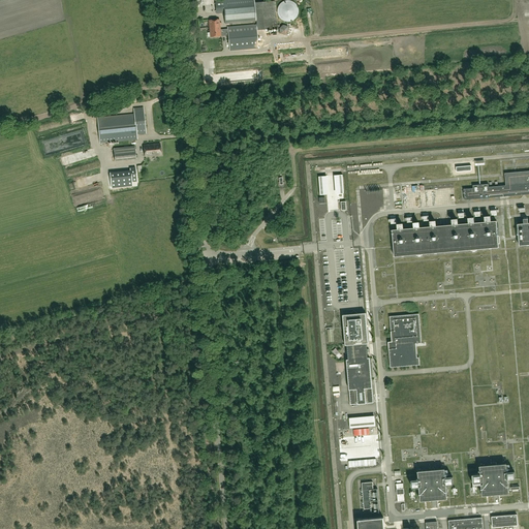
[(216,13),(224,13),(224,24),(255,21),(253,0),(223,0),(215,1),(216,13)]
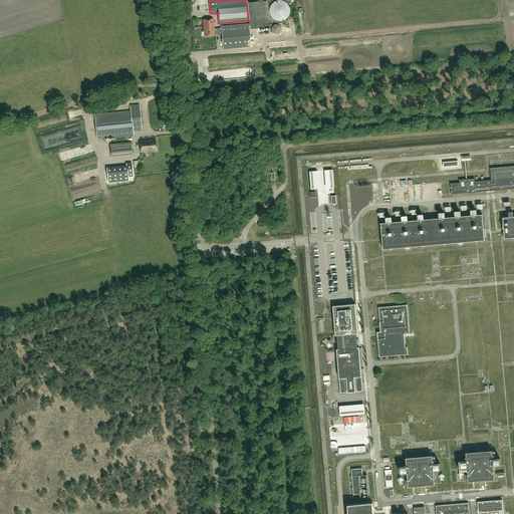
[(283,19),(286,18),(288,15),(289,13),(289,10),(288,7),(287,4),(285,2),(283,1),(280,0),(277,0),(274,1),(272,3),(270,5),(269,8),(269,11),(269,13),(271,16),(273,18),(275,20),(278,20),(281,20),(283,19)]
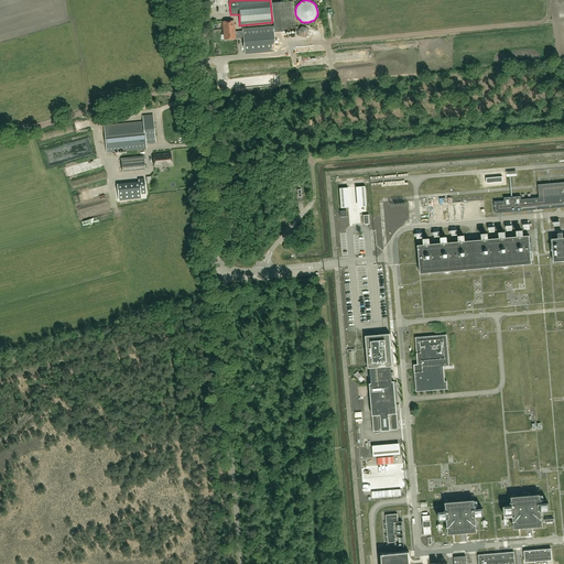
[(271,3),(274,32),(295,31),(293,1),(271,3)]
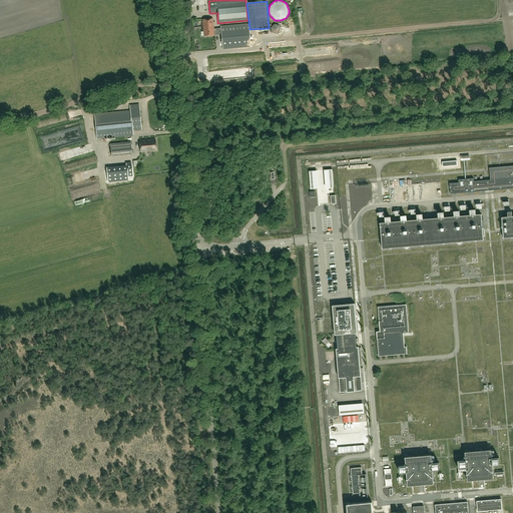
[(212,22),(212,19),(202,20),(204,36),(220,34),(222,49),(250,47),(248,24),(220,26),(220,28),(213,29),(213,25),(214,24),(214,22),(212,22)]
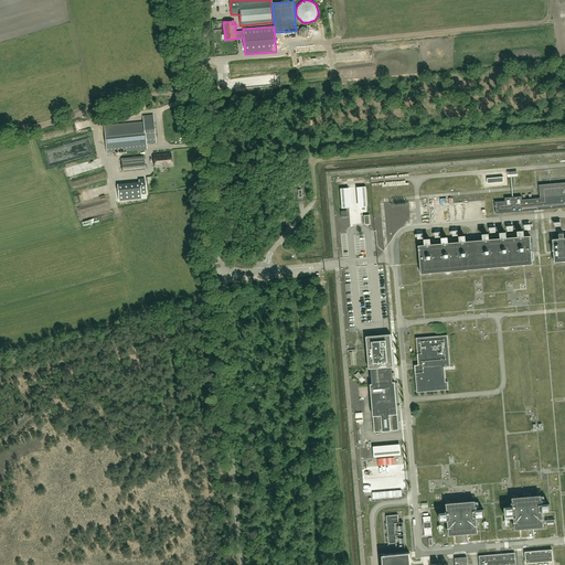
[(107,153),(147,149),(146,144),(156,142),(153,115),(142,116),(144,121),(104,126),(107,153)]
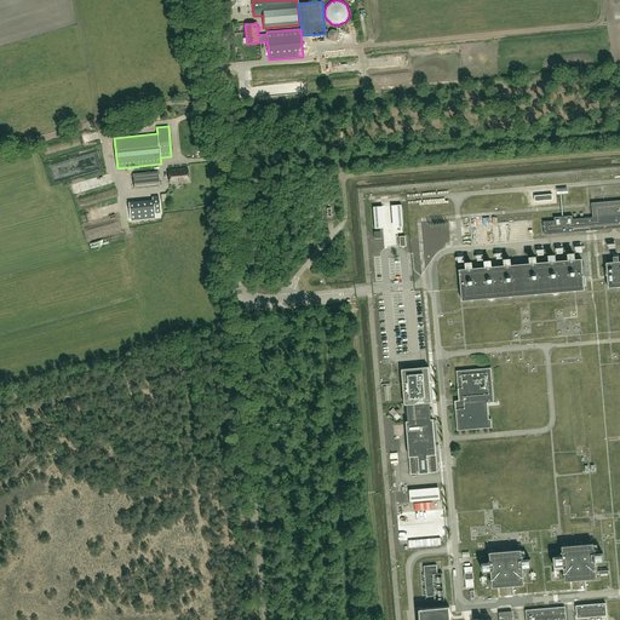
[(170,184),(189,182),(187,168),(168,171),(170,184)]
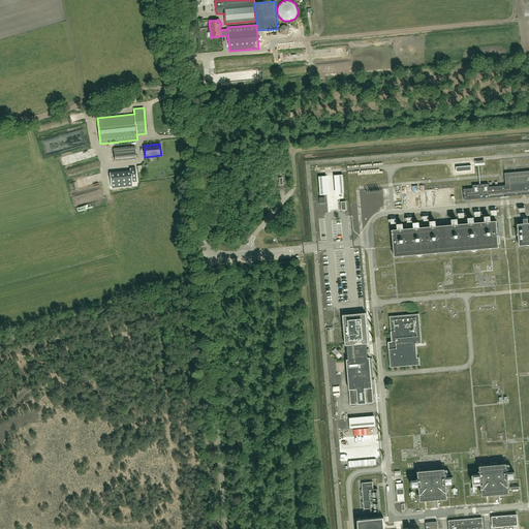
[(464,189),(464,200),(528,194),(528,170),(505,174),(505,185),(489,187),(489,184),(472,185),(473,188),(464,189)]
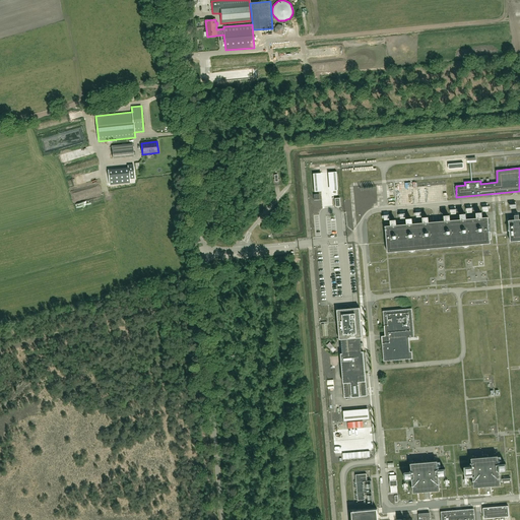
[(444,187),(420,188),(420,195),(445,194),(444,187)]
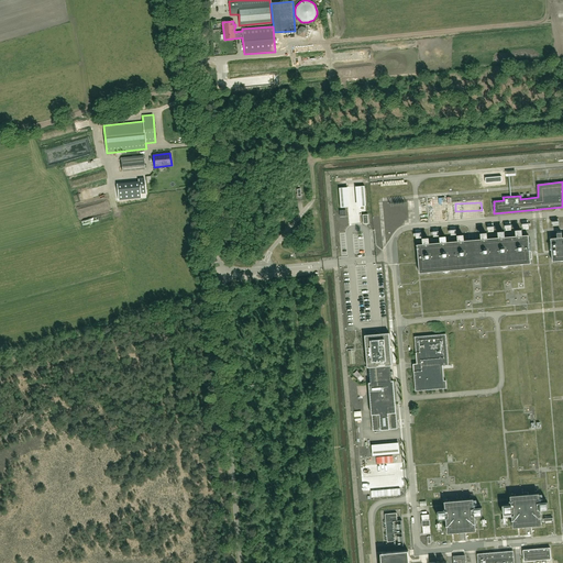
[(430,244),(422,244),(417,245),(420,273),(531,264),(529,235),(522,235),(516,236),(505,238),(498,238),(487,239),(481,240),(464,241),(457,241),(448,242),(440,243),(430,244)]
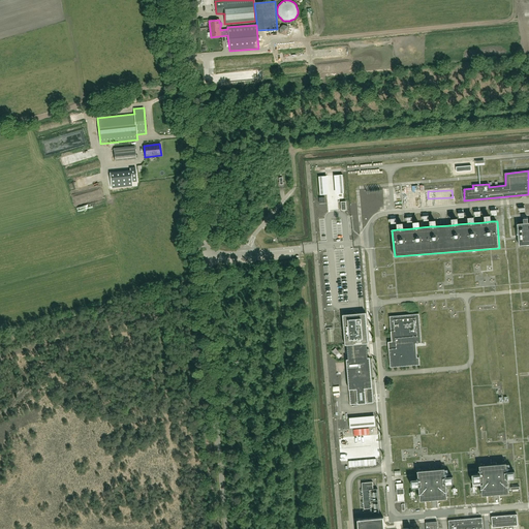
[(528,222),(528,223),(524,223),(517,224),(519,246),(528,245),(528,222)]
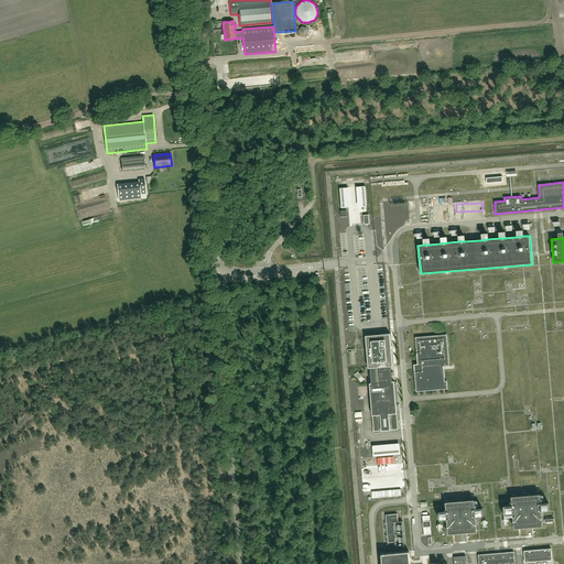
[(392,366),(390,334),(366,336),(368,368),(370,368),(371,383),(369,383),(373,432),(399,430),(394,381),(392,381),(391,367),(392,366)]
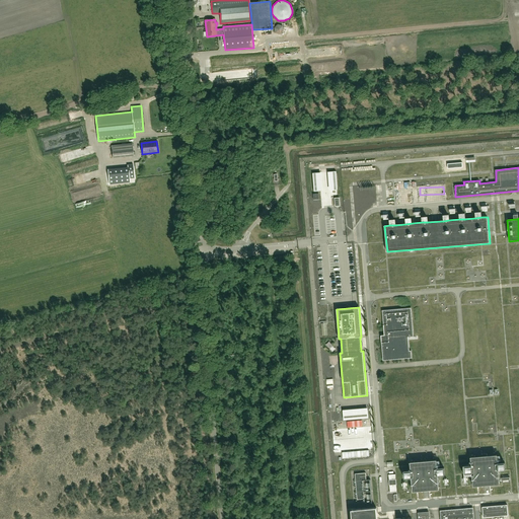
[(384,336),(381,336),(383,361),(412,358),(412,351),(410,351),(409,338),(414,337),(411,308),(382,310),(384,336)]
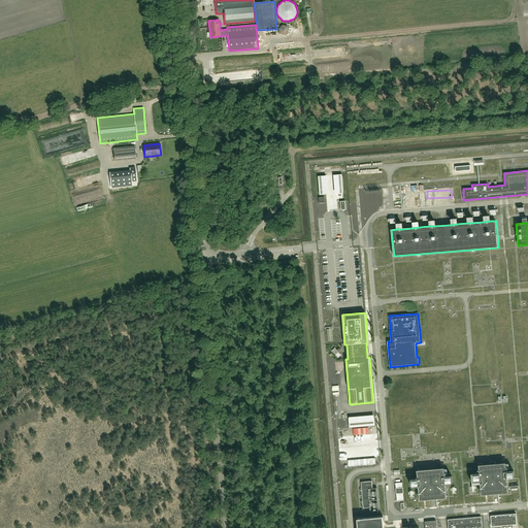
[(374,413),(349,416),(351,428),(376,426),(374,413)]
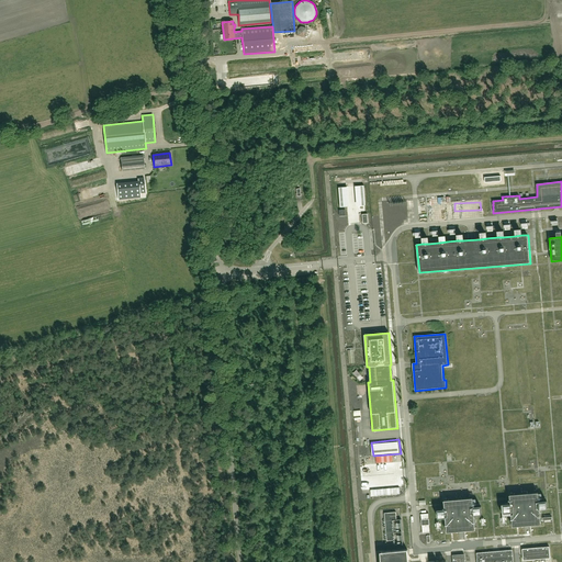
[(370,463),(397,461),(397,460),(402,460),(402,453),(369,458),(370,463)]
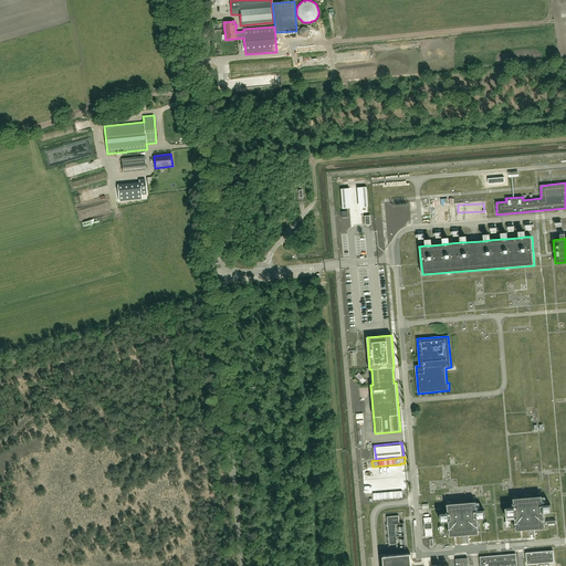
[(399,471),(376,472),(377,486),(400,486),(399,471)]
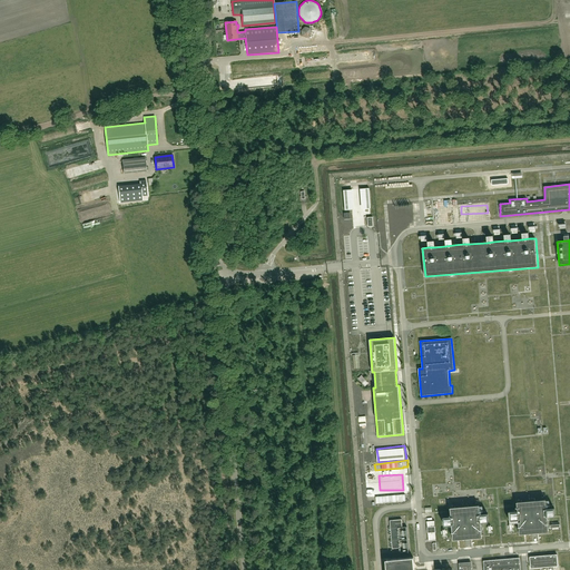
[(549,532),(548,517),(547,509),(546,500),(517,502),(518,511),(519,522),(520,534),(549,532)]
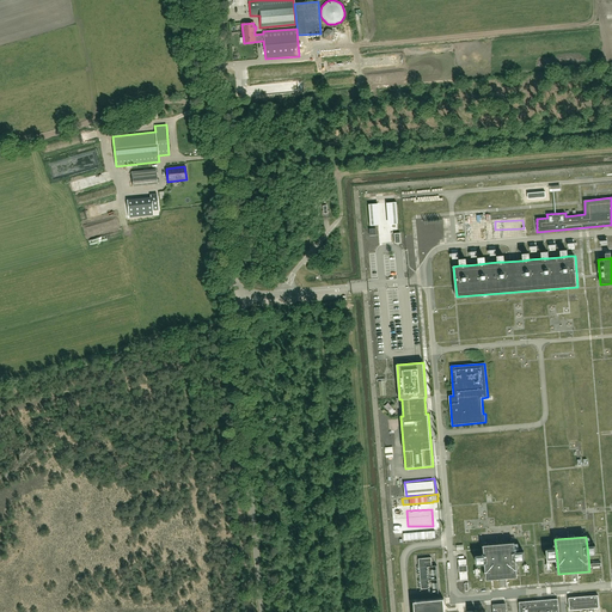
[(518,577),(516,561),(515,554),(514,543),(483,545),(484,556),(485,563),(487,580),(518,577)]
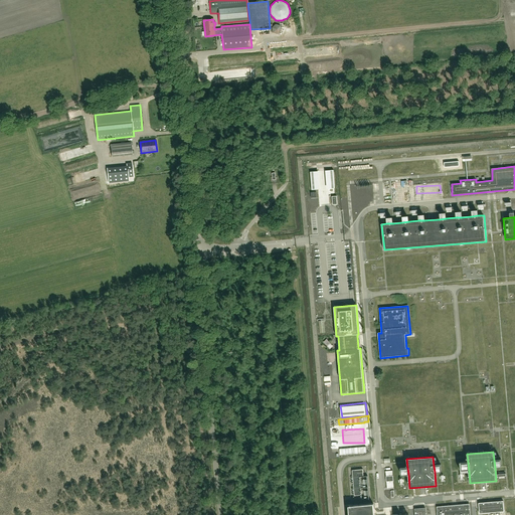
[(461,472),(469,472),(468,462),(460,463),(461,472)]
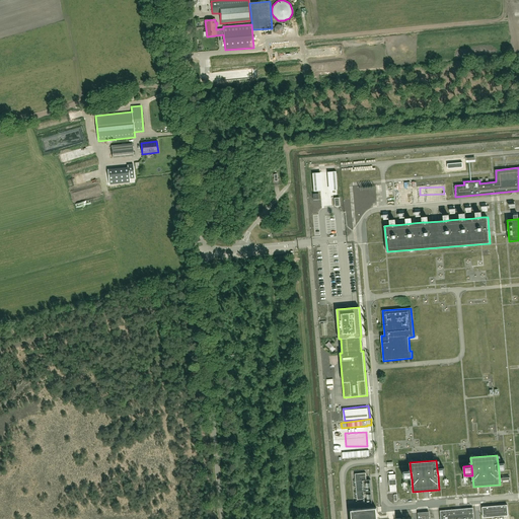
[(364,499),(362,480),(366,480),(366,473),(355,474),(357,500),(364,499)]
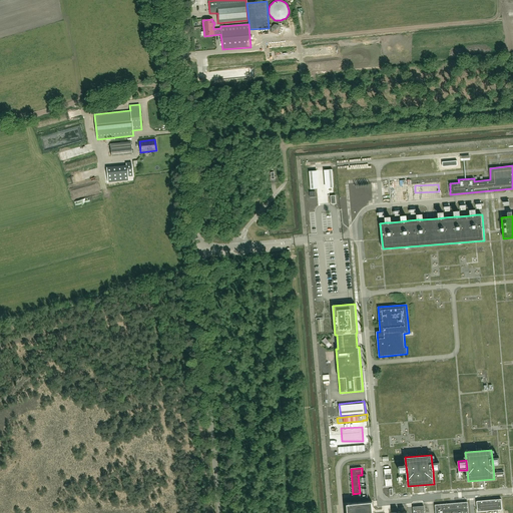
[(393,487),(391,469),(384,469),(386,488),(393,487)]
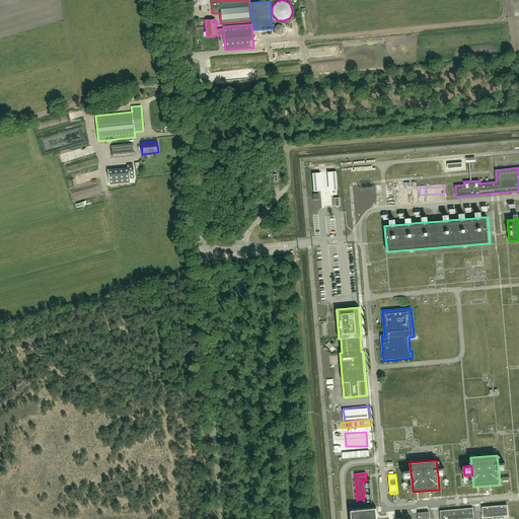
[(372,503),(370,479),(366,480),(362,480),(364,499),(364,503),(372,503)]
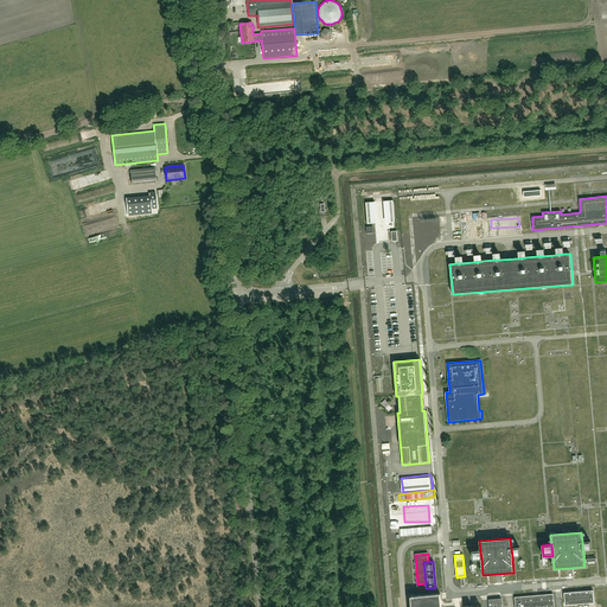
[(593,590),(564,593),(564,606),(594,604),(593,590)]
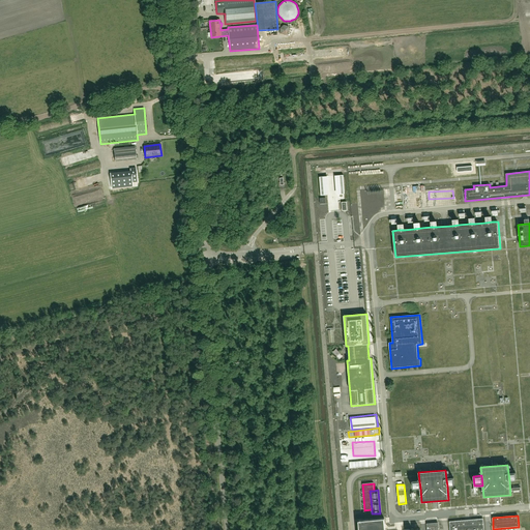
[(385,529),(384,519),(358,521),(359,529),(385,529)]
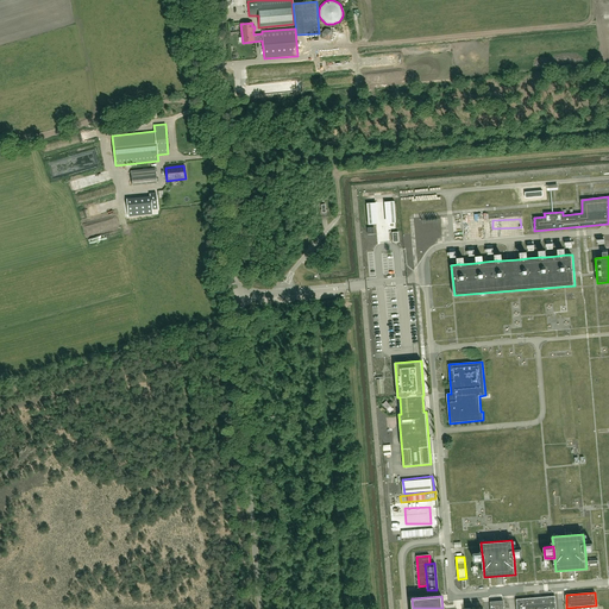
[(516,600),(516,608),(556,608),(556,596),(516,600)]
